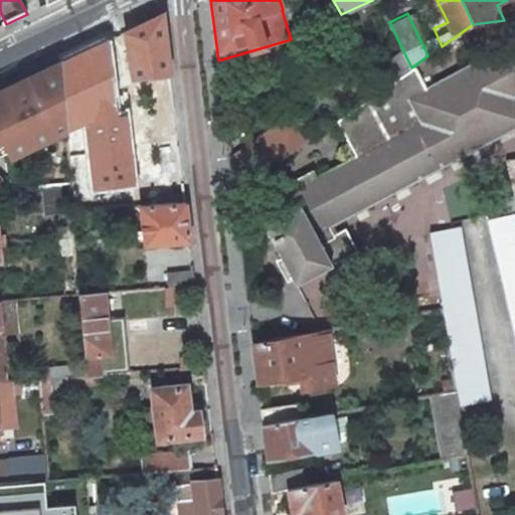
[(133,78),(170,73),(163,15),(162,14),(124,32),(133,78)]
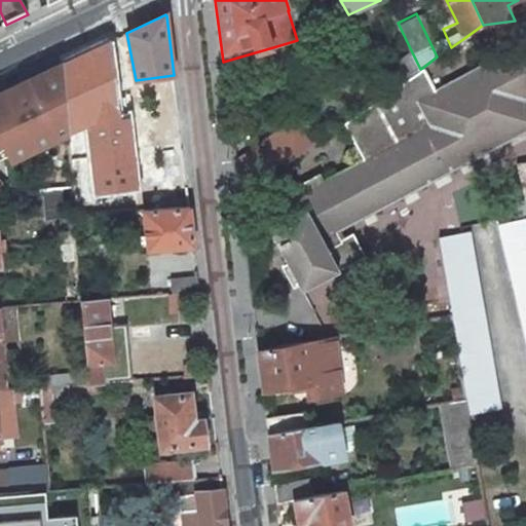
[(336,230),(525,128),(525,105),(523,99),(525,97),(525,43),(435,91),(422,68),(420,69),(385,92),(343,122),(363,161),(325,182),(320,173),(287,190),(299,215),(287,221),(269,230),(285,260),(301,290),(338,270),(365,256),(352,233),(340,239),(336,230)]
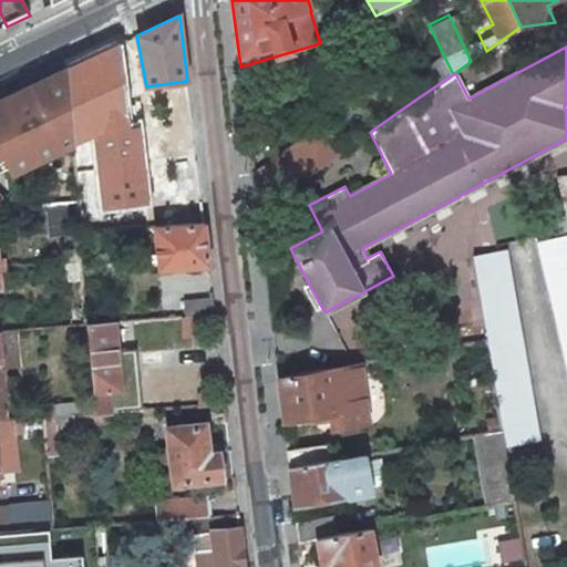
[(89,110),(85,60),(68,69),(71,111),(89,110)]
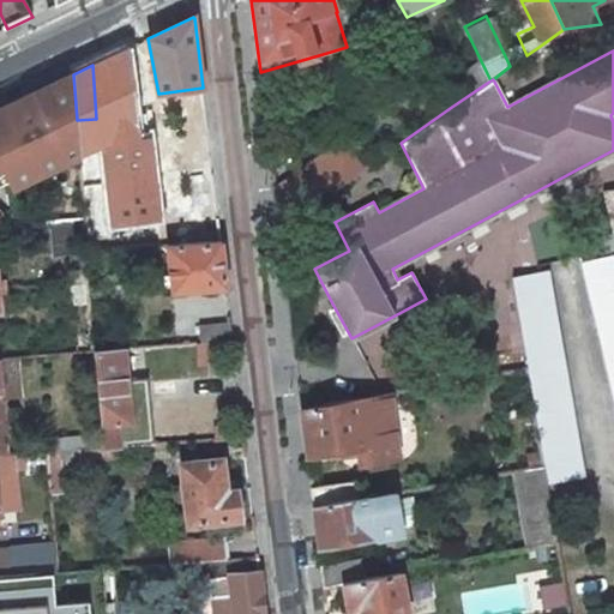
[(485,68),(445,96),(450,108),(491,80),(485,68)]
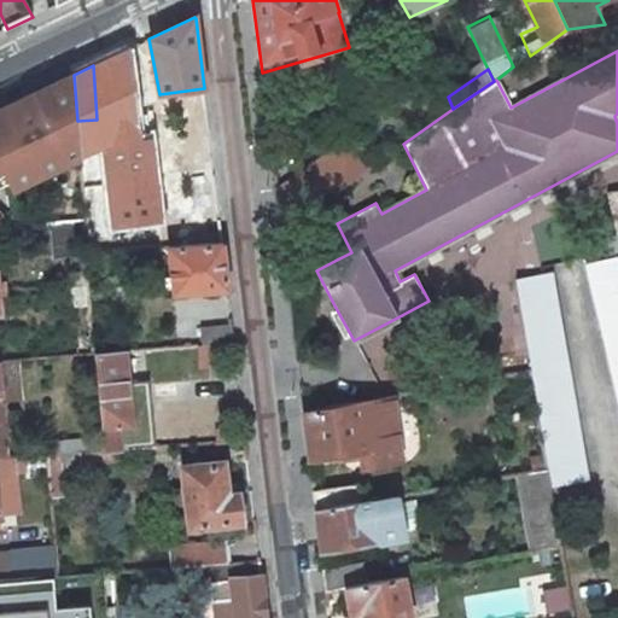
[(0,187),(69,155),(69,151),(80,150),(77,121),(74,75),(34,94),(48,126),(41,129),(39,124),(27,130),(29,135),(21,139),(21,141),(5,108),(0,109),(0,187)]
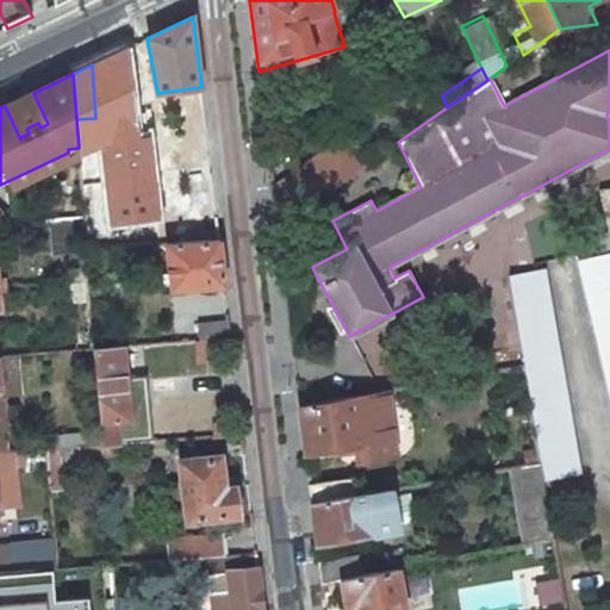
[(346,136),(273,187),(278,226),(366,166),(346,136)]
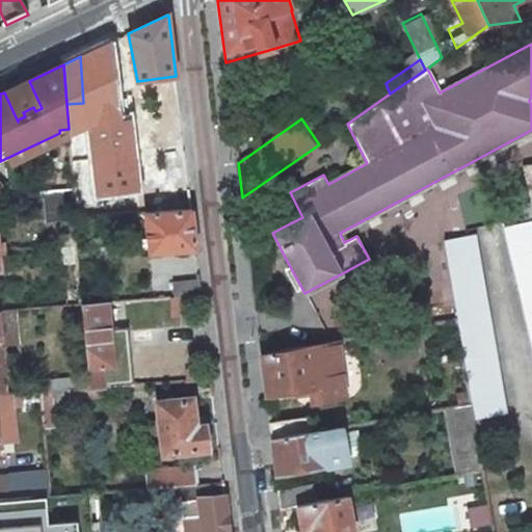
[(531,164),(523,166),(527,182),(531,181),(531,164)]
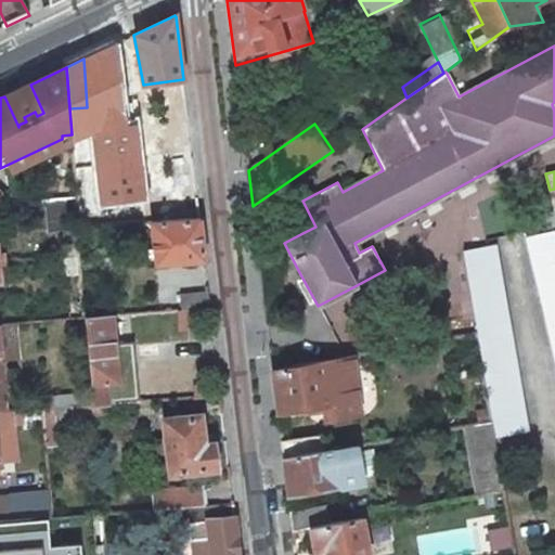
[(163,203),(164,221),(199,218),(197,199),(163,203)]
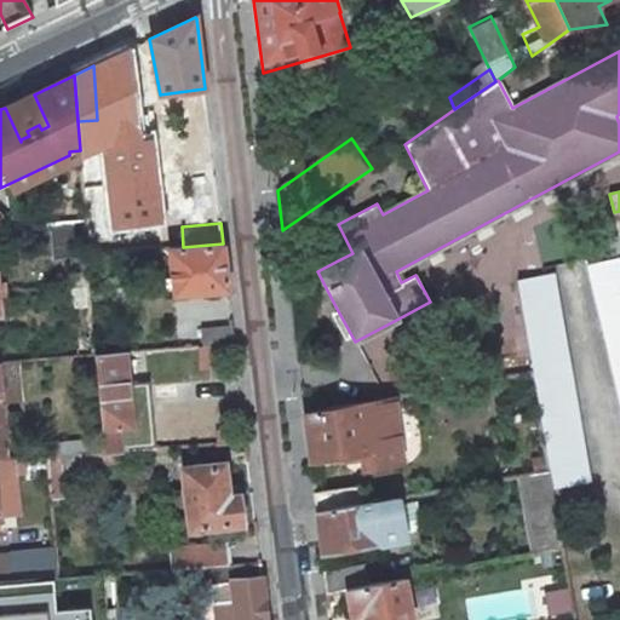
[(352,253),(338,224),(323,233),(338,260),(352,253)]
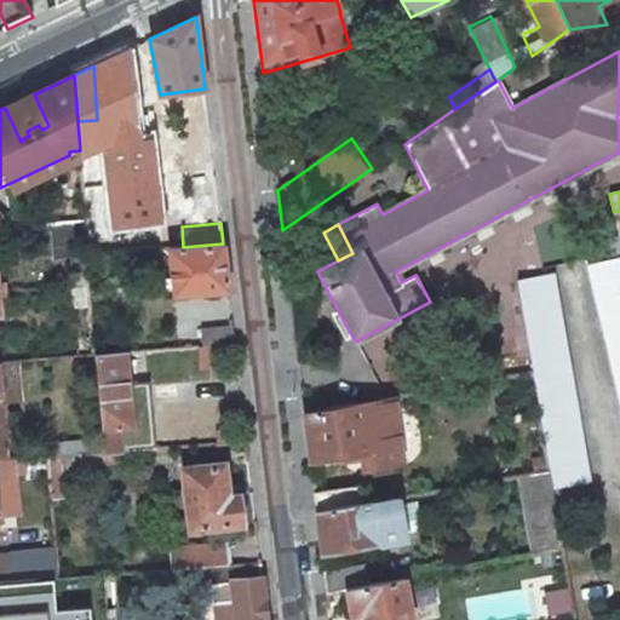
[(108,236),(86,239),(87,253),(109,252),(108,236)]
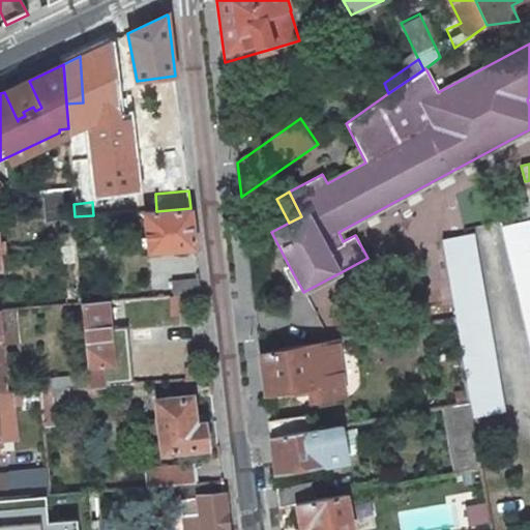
[(147,252),(196,248),(190,208),(156,211),(144,212),(145,229),(146,238),(141,238),(141,248),(146,247),(147,252)]
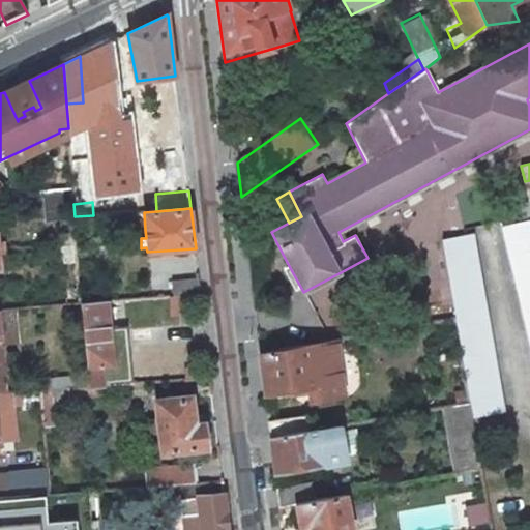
[(111,231),(145,229),(144,212),(110,214),(111,231)]
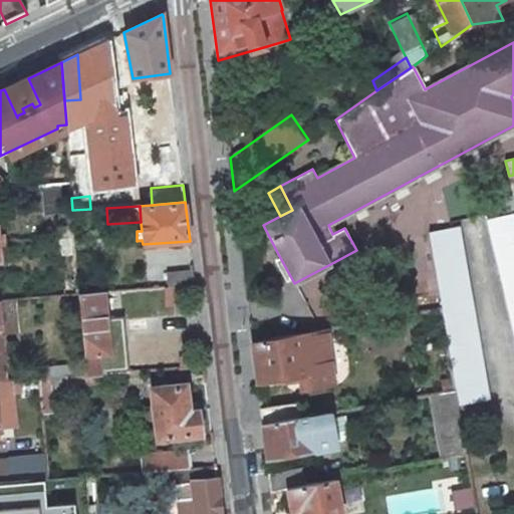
[(513,328),(513,213),(488,220),(513,328)]
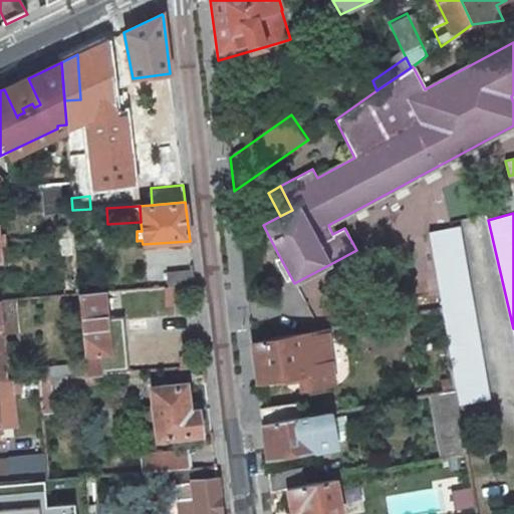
[(459,227),(428,233),(441,307),(456,392),(458,405),(489,399),(459,227)]
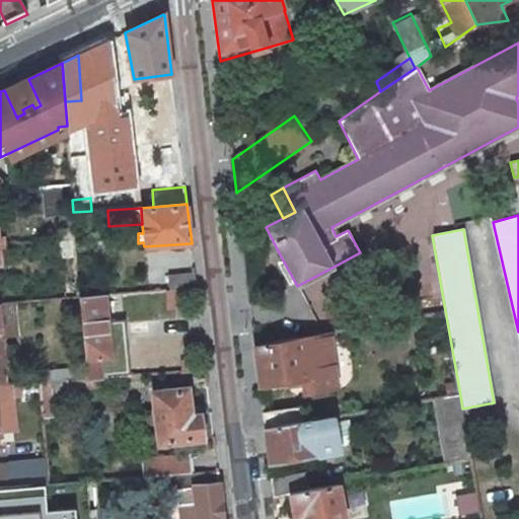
[(170,275),(172,289),(188,288),(197,287),(195,274),(170,275)]
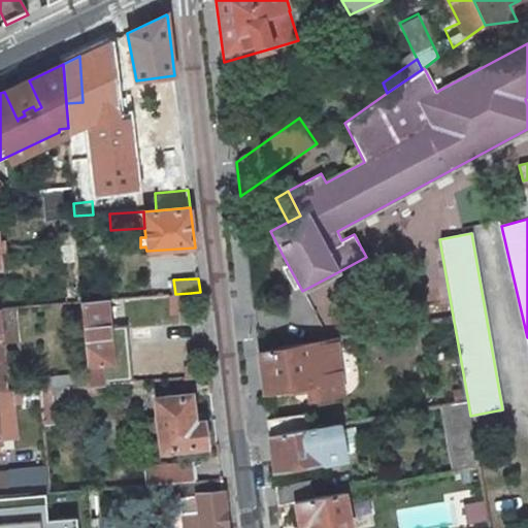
[(111,362),(106,300),(80,302),(88,364),(89,373),(90,386),(98,385),(101,385),(100,363),(111,362)]
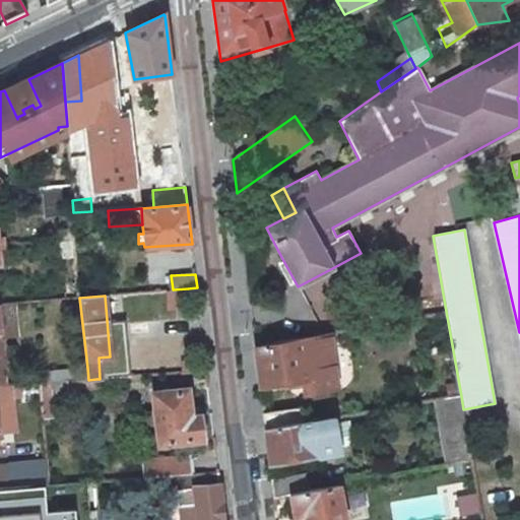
[(260,385),(296,380),(297,386),(305,385),(306,393),(334,389),(336,386),(334,371),(327,333),(310,336),(255,346),(260,385)]
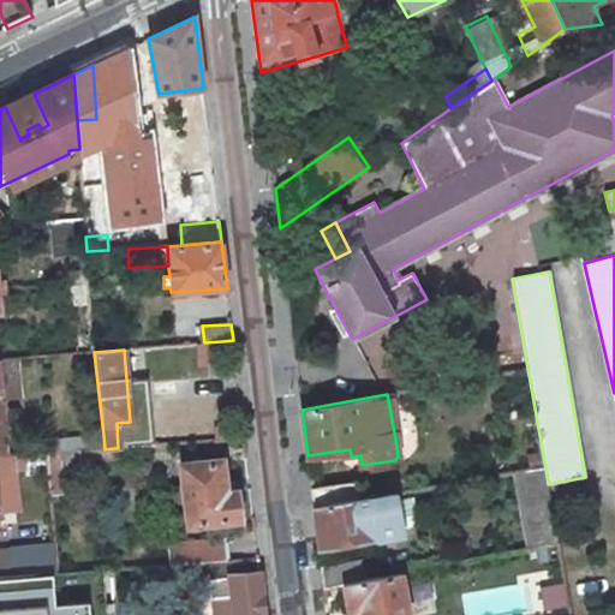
[(118,448),(153,446),(151,421),(130,422),(117,423),(118,448)]
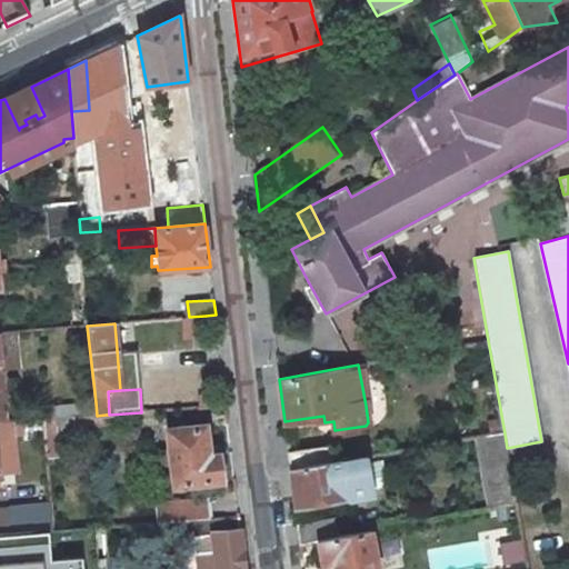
[(47,406),(48,419),(56,418),(72,417),(97,416),(96,402),(47,406)]
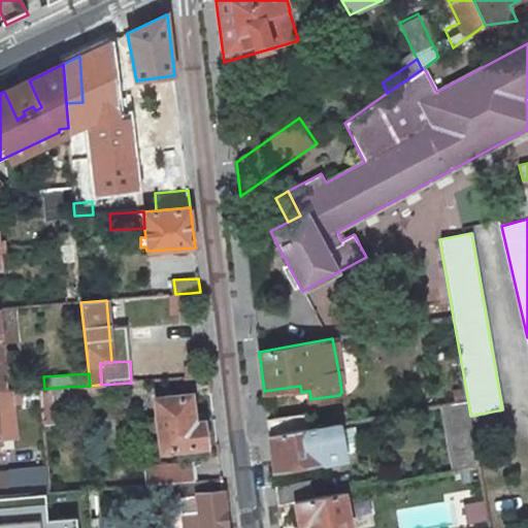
[(98,393),(98,385),(90,386),(67,387),(68,395),(98,393)]
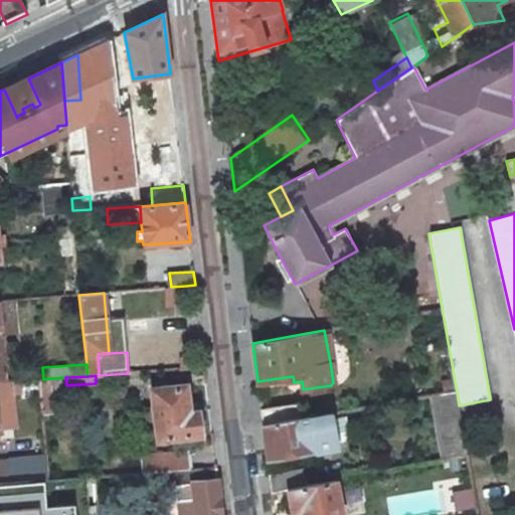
[(51,394),(50,378),(43,379),(40,379),(40,386),(41,392),(41,394),(51,394)]
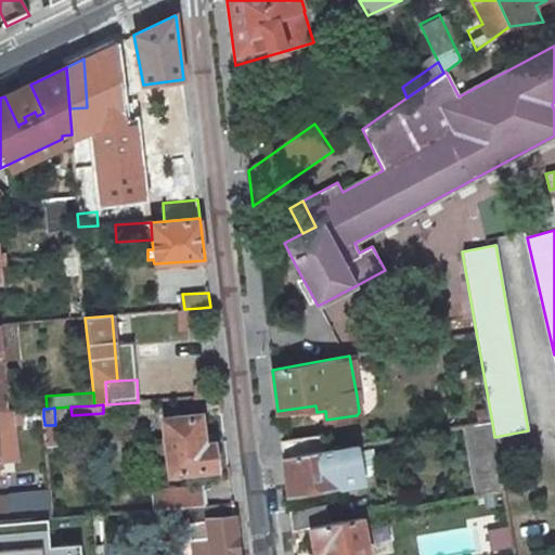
[(13,411),(13,418),(43,416),(43,409),(42,409),(13,411)]
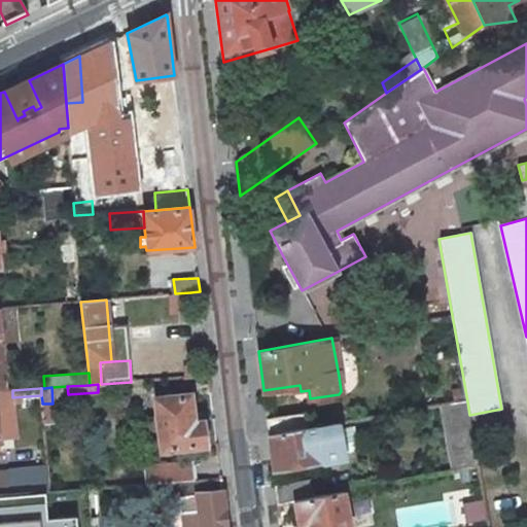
[(0,390),(0,435),(16,434),(13,403),(12,397),(12,390),(7,390),(0,390)]
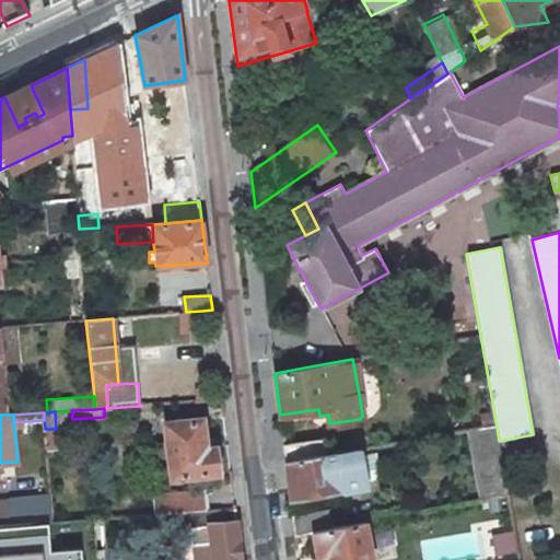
[(165,423),(172,478),(218,473),(216,447),(206,448),(201,419),(165,423)]
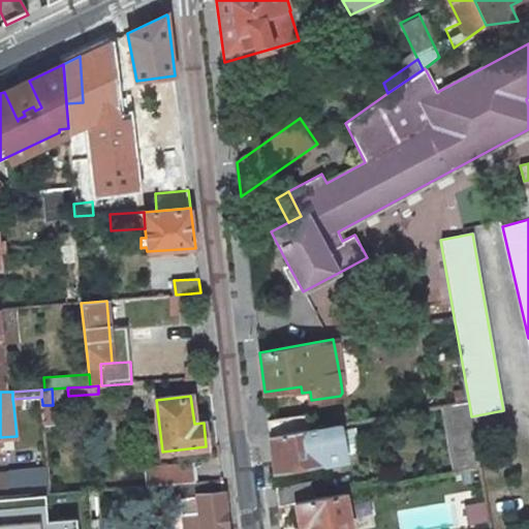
[(442,407),(454,472),(480,467),(471,416),(469,403),(442,407)]
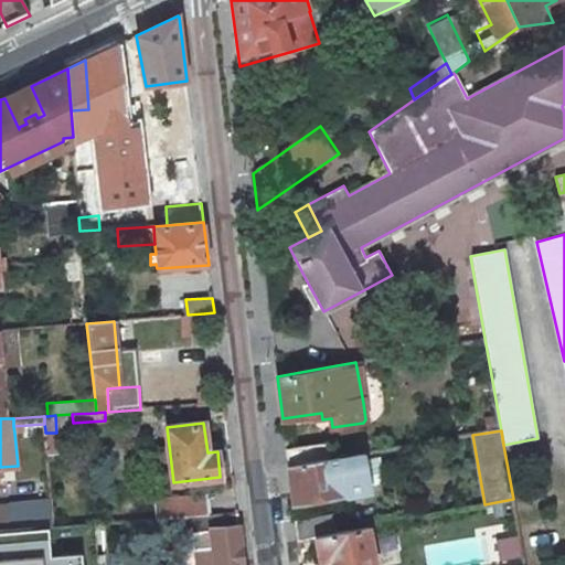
[(327,443),(286,448),(288,467),(329,459),(327,443)]
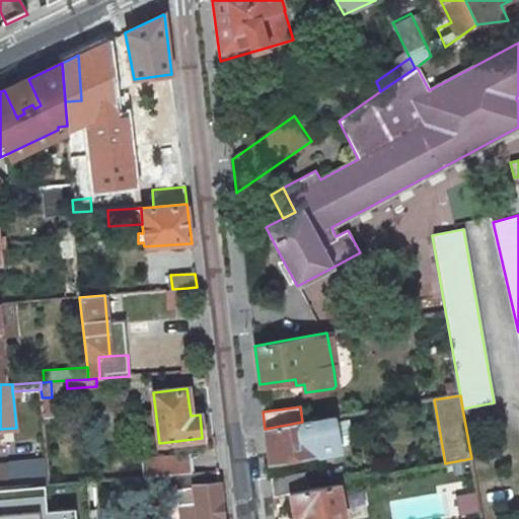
[(338,447),(332,417),(312,421),(302,422),(265,429),(269,460),(315,451),(338,447)]
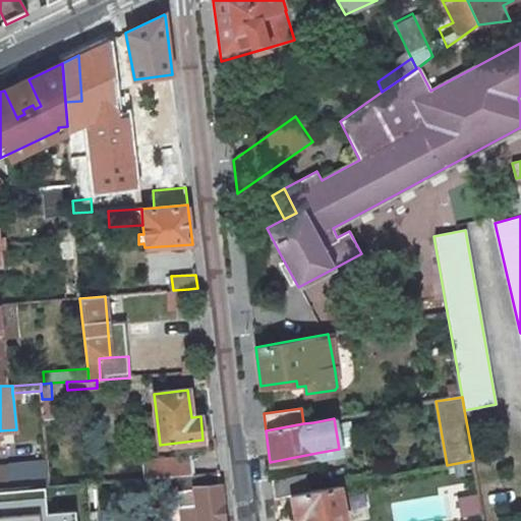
[(191,456),(142,460),(143,478),(175,476),(192,475),(191,456)]
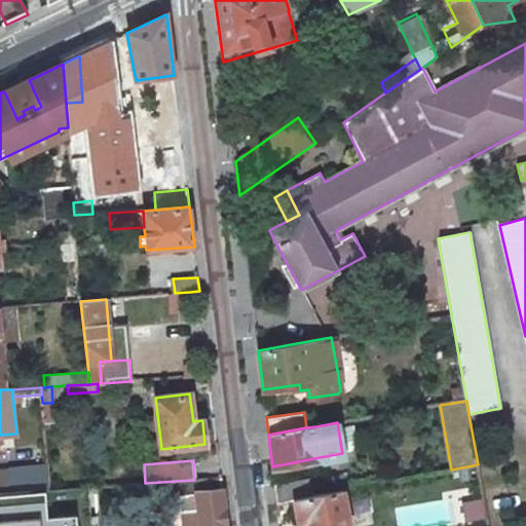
[(7,470),(0,470),(0,493),(47,490),(49,490),(47,465),(7,468),(7,470)]
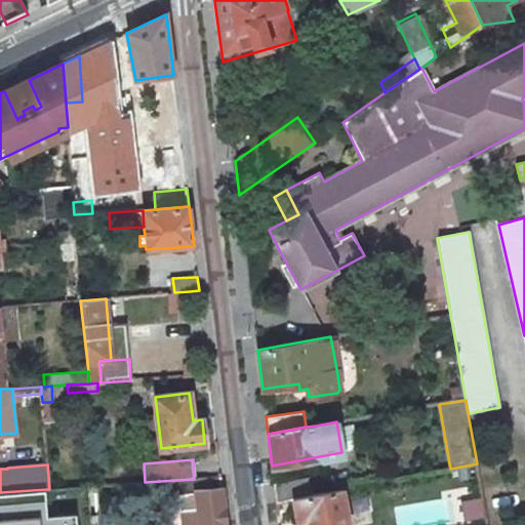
[(307,479),(274,484),(276,502),(293,499),(310,495),(307,479)]
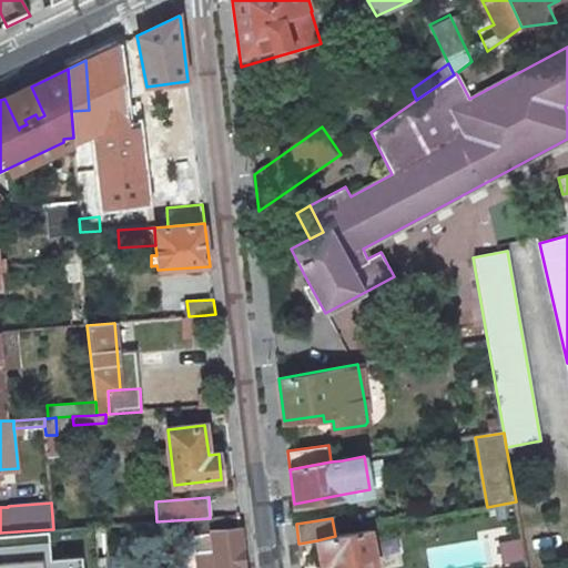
[(51,529),(0,533),(0,567),(84,567),(84,558),(53,560),(51,529)]
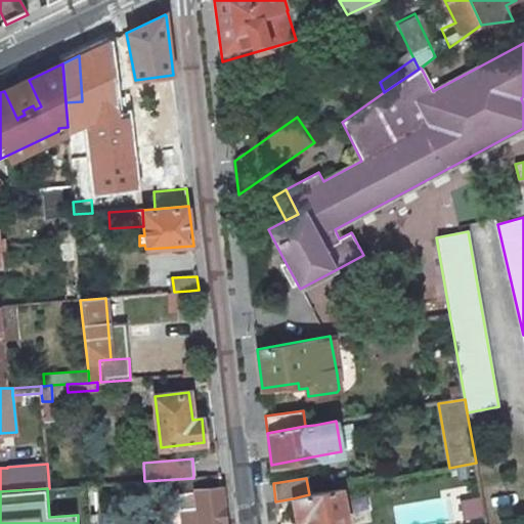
[(349,523),(342,489),(309,494),(293,498),(297,522),(305,521),(305,523),(349,523)]
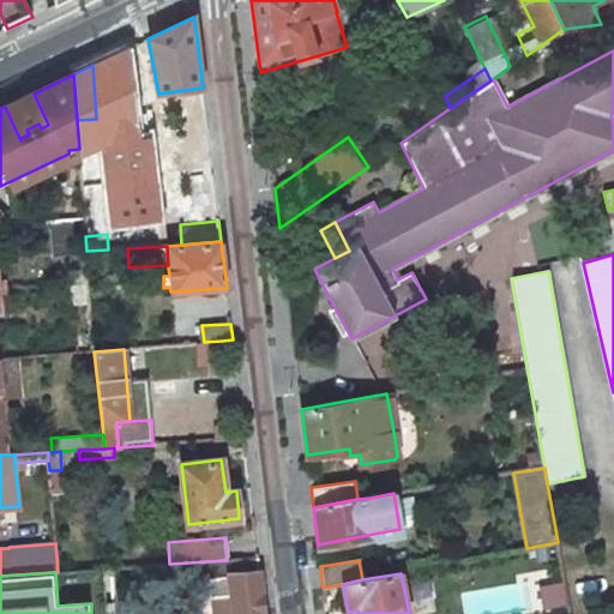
[(208,577),(211,613),(265,613),(260,575),(208,577)]
